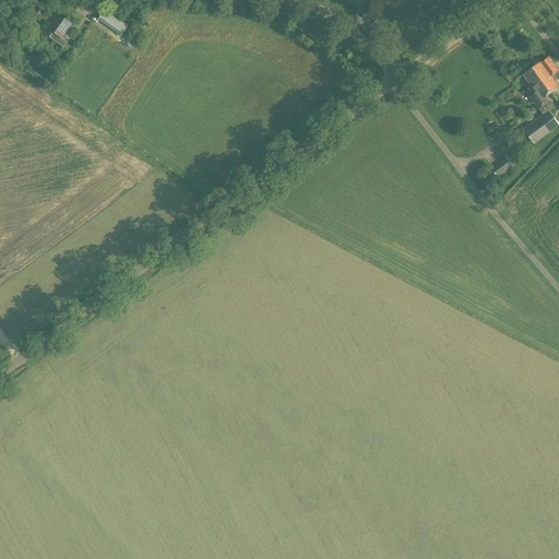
[(57,14),(55,19),(39,9),(36,14),(50,24),(48,27),(54,32),(49,37),(63,47),(67,43),(61,38),(71,24),(57,14)]
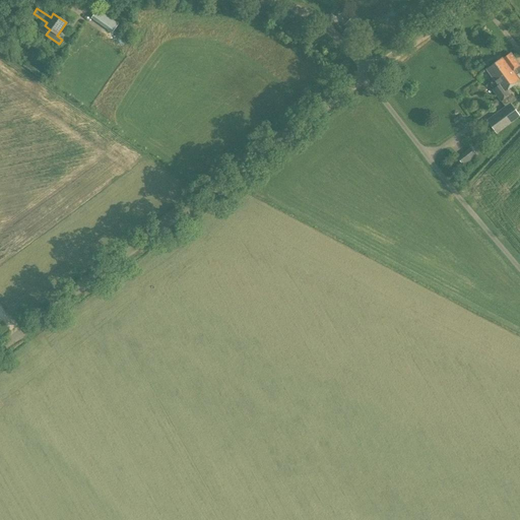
[(118,24),(98,9),(91,18),(112,34),(118,24)]
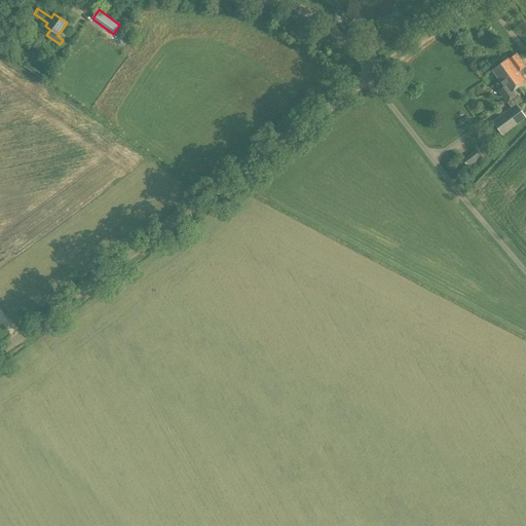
[(498,91),(505,102),(516,96),(512,90),(525,81),(519,71),(525,67),(525,66),(517,52),(509,59),(492,70),(499,80),(497,82),(496,86),(499,90),(498,91)]
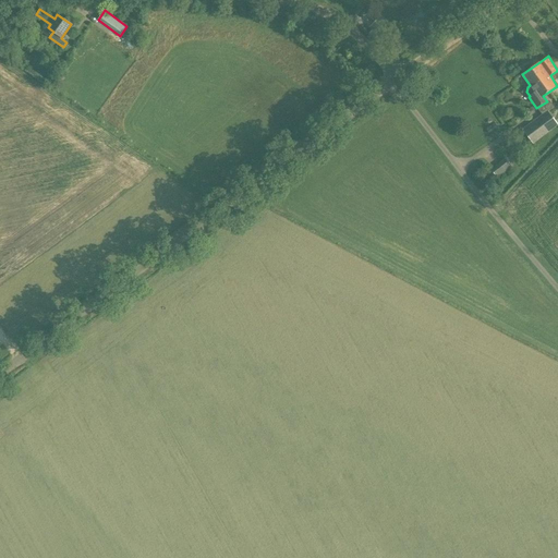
[(533,144),(557,124),(555,121),(547,110),(543,114),(542,113),(521,129),(533,144)]
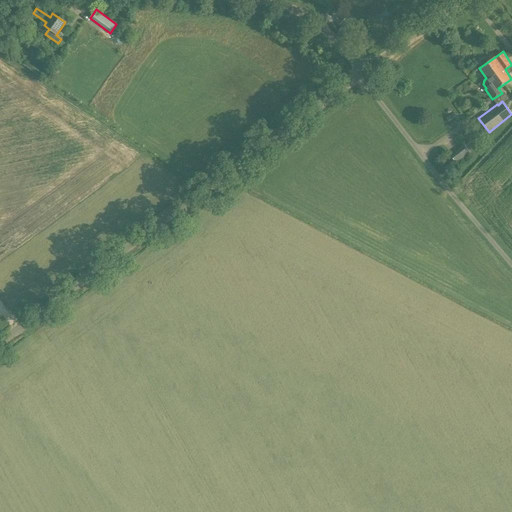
[(451,157),(457,164),(470,153),(464,146),(460,150),(451,157)]
